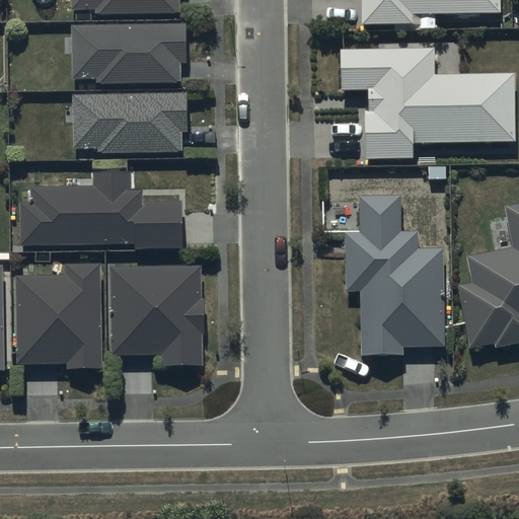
[(71,0),(71,11),(96,11),(96,14),(178,14),(178,0),(71,0)]
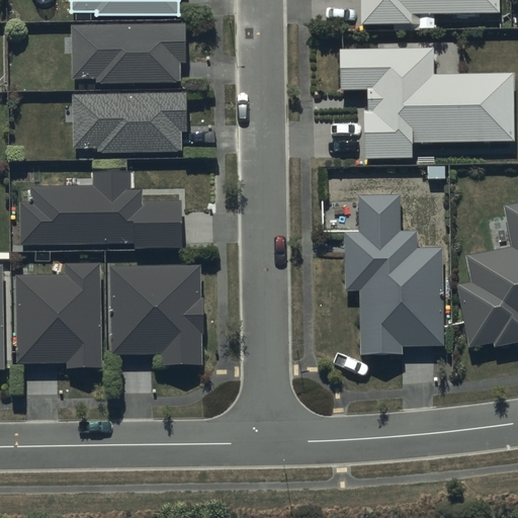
[(360,0),(361,24),(413,24),(413,15),(500,14),(499,0),(360,0)]
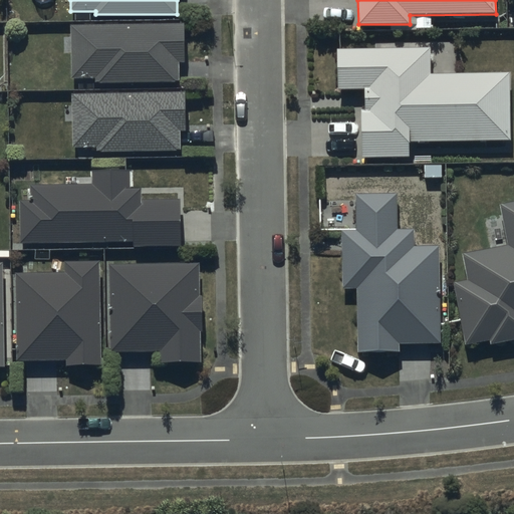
[(184,25),(72,25),(72,79),(95,79),(95,83),(178,82),(178,61),(184,61),(184,25)]
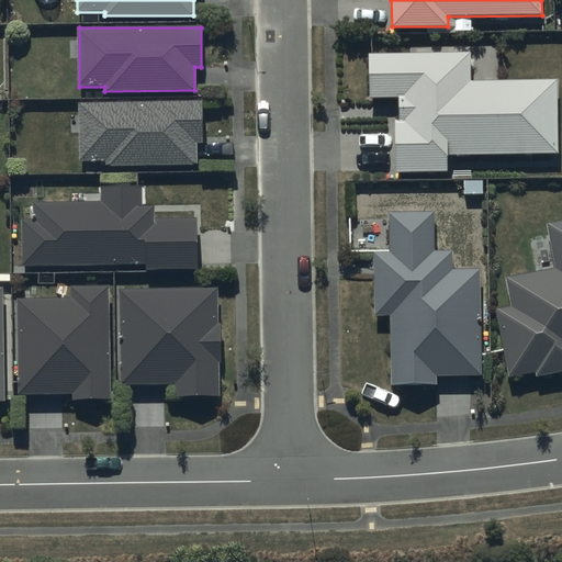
[(472,54),(370,53),(371,99),(400,99),(400,122),(395,122),(396,173),(448,172),(448,156),(559,155),(558,81),(472,81),(472,54)]
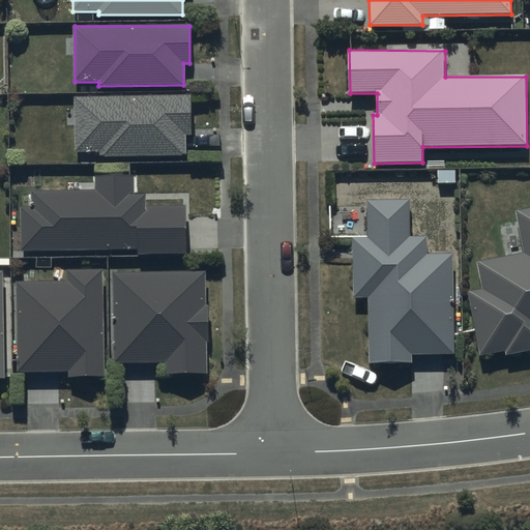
[(190,96),(74,97),(75,154),(99,153),(99,157),(185,156),(185,134),(190,134),(190,96)]
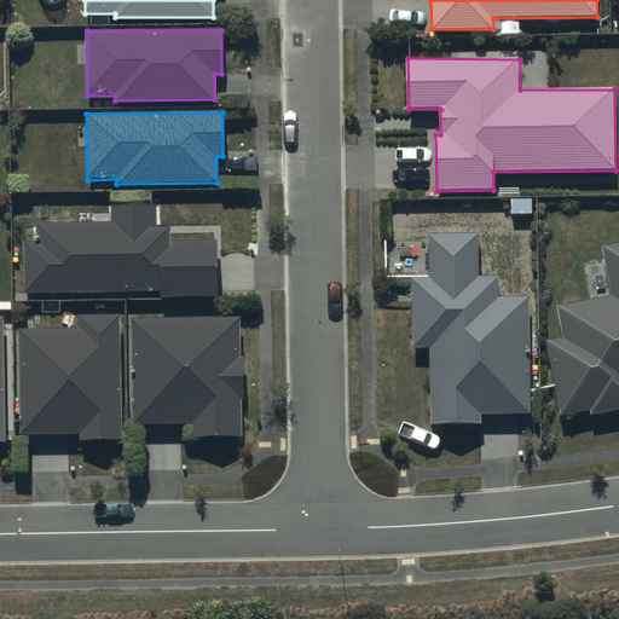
[(23,243),(24,294),(160,291),(160,300),(218,299),(217,242),(172,242),(172,229),(157,229),(157,206),(111,206),(113,223),(38,224),(39,242),(23,243)]
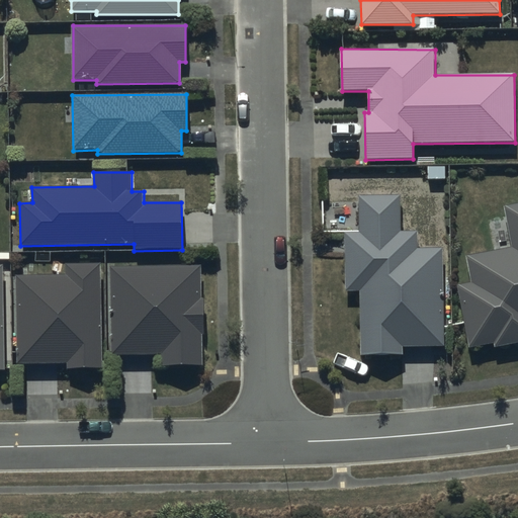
[(360,291),(360,354),(403,354),(403,348),(444,348),(444,250),(418,250),(418,233),(401,233),(401,197),(359,197),(359,234),(344,234),(344,291),(360,291)]
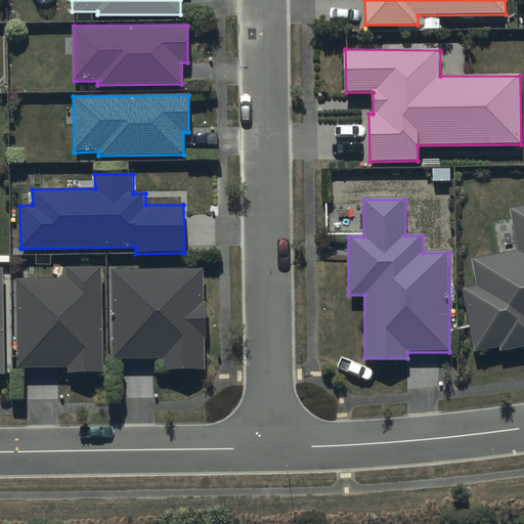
[(523,206),(511,209),(519,252),(473,261),(478,288),(464,290),(476,352),(500,347),(500,351),(523,346),(523,206)]
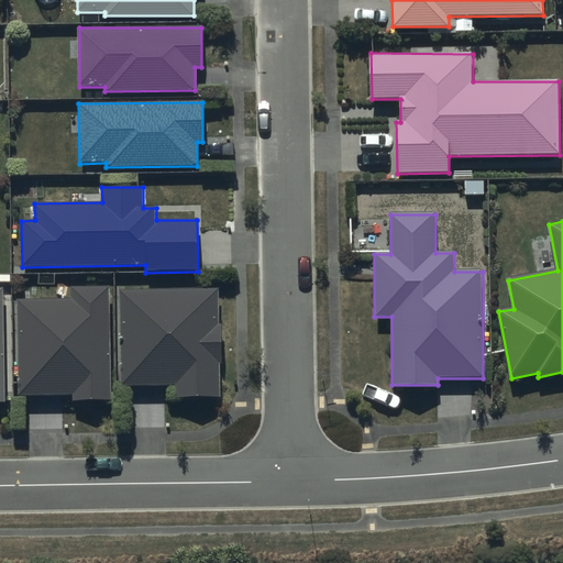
[(111,400),(111,288),(72,288),(72,298),(18,299),(18,395),(74,395),(74,400),(111,400)]
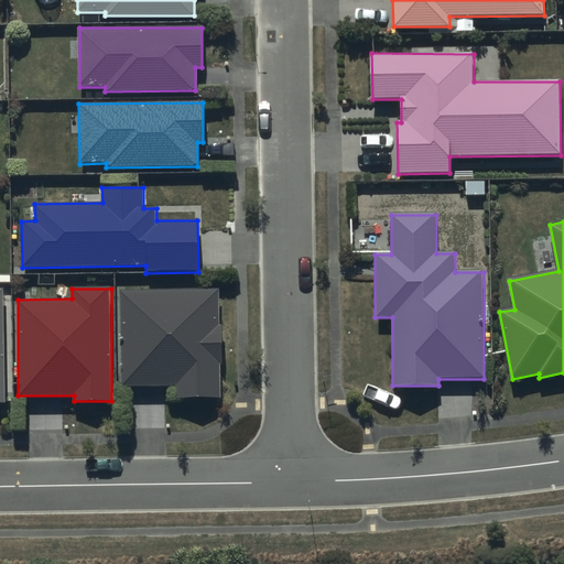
[(217,291),(120,292),(121,388),(176,387),(176,399),(218,398),(218,364),(221,364),(220,325),(217,325),(217,291)]
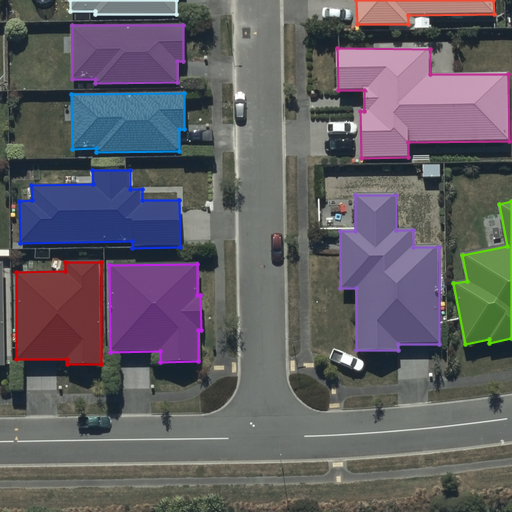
All buildings are outlined.
